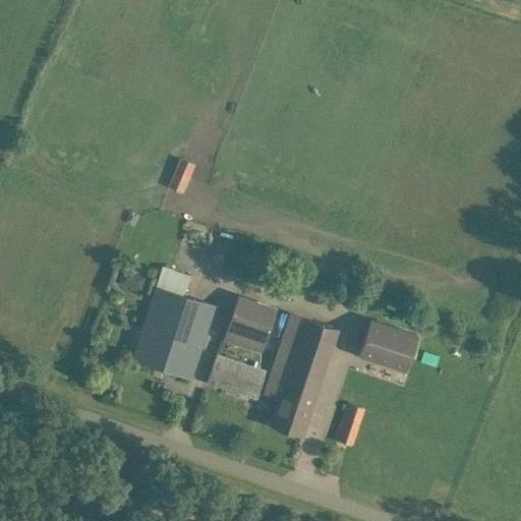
[(167,185),(182,191),(193,162),(178,156),(167,185)]
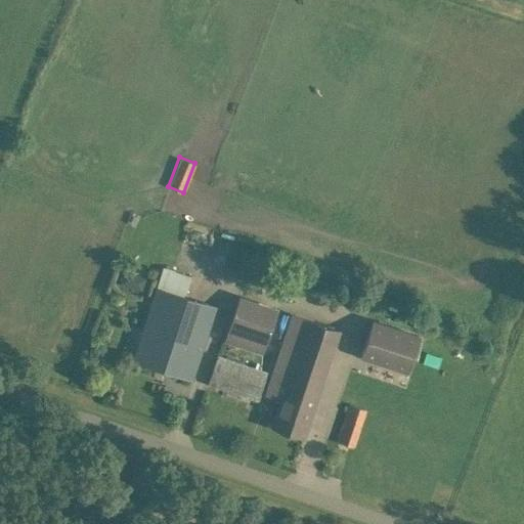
[(123,271),(122,282),(143,286),(145,274),(123,271)]
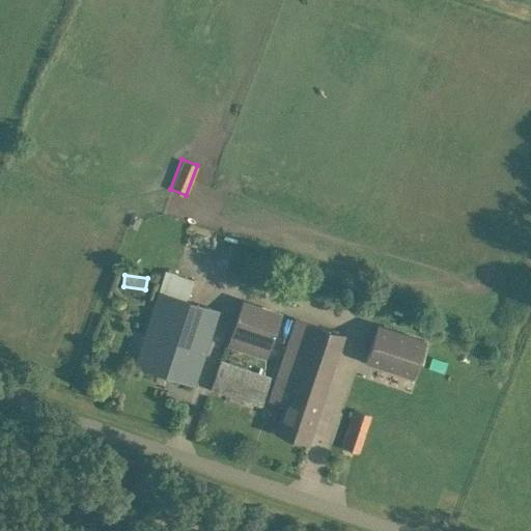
[(219,310),(186,300),(190,287),(163,279),(135,364),(195,384),(219,310)]
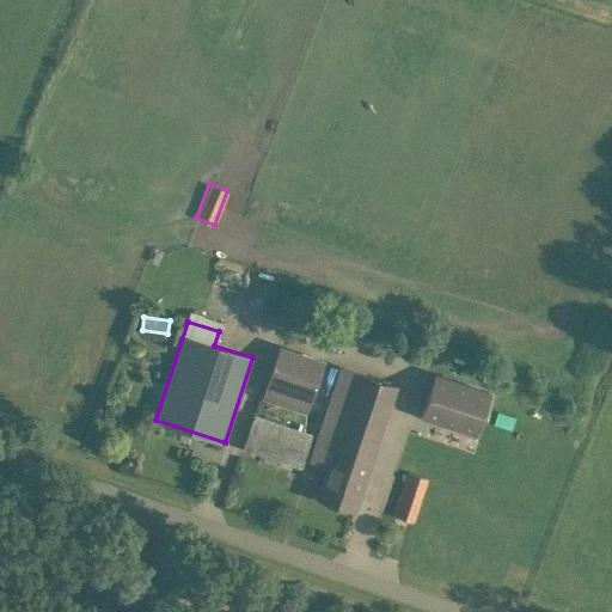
[(261,397),(305,412),(324,359),(279,344),(261,397)]
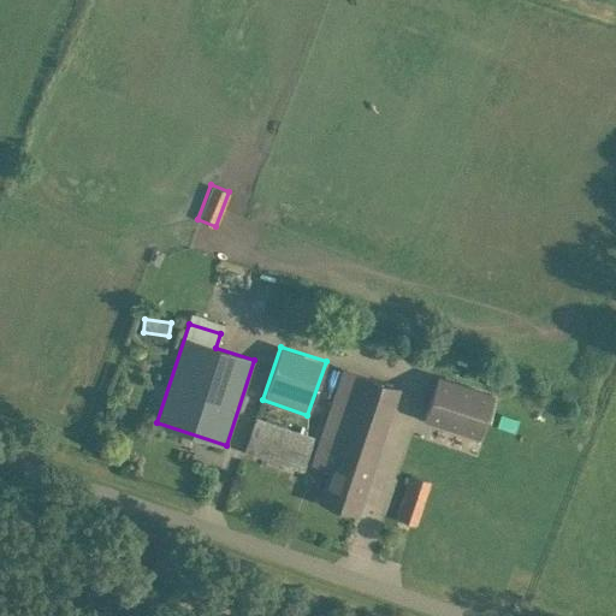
[(344,369),(320,439),(312,463),(330,469),(319,499),(357,513),(401,390),(344,369)]
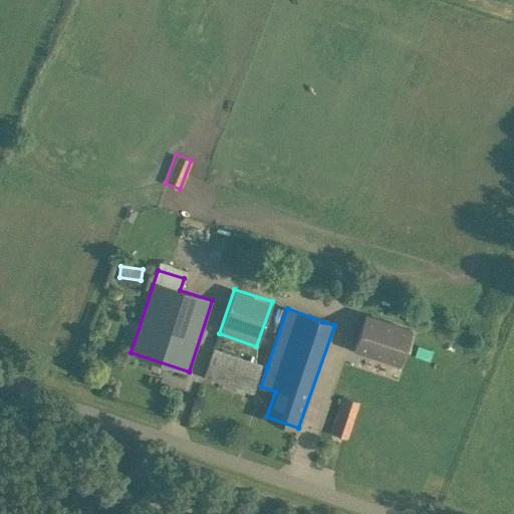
[(353,348),(400,363),(411,329),(365,314),(353,348)]
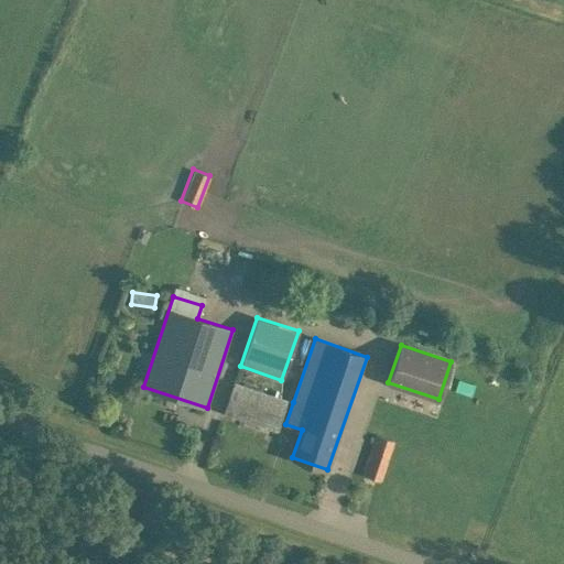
[(235,381),(231,391),(224,413),(277,431),(288,400),(279,397),(281,393),(275,391),(274,396),(235,381)]
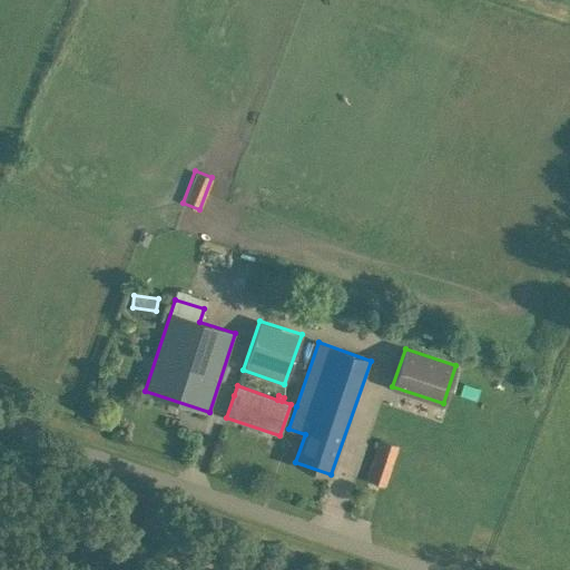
[(380,438),(373,458),(366,479),(383,485),(397,444),(380,438)]
